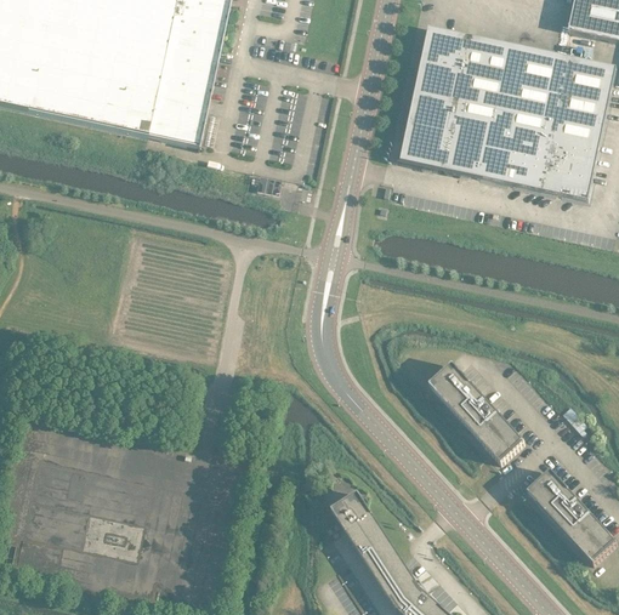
[(0,101),(196,143),(226,0),(0,0),(0,101)]
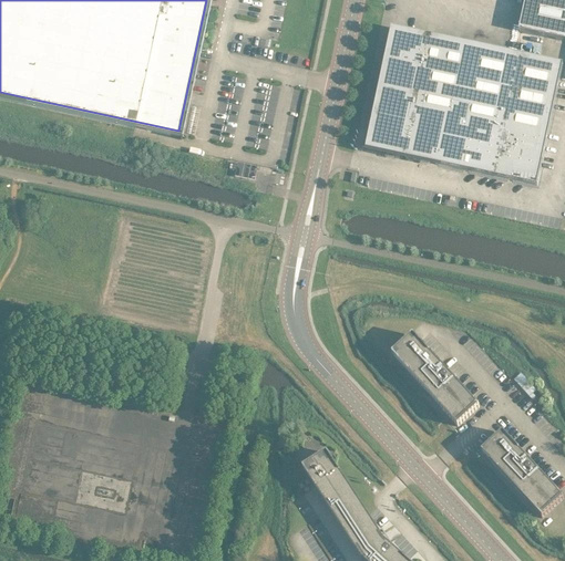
[(522,0),(516,26),(564,35),(564,0),(522,0)]
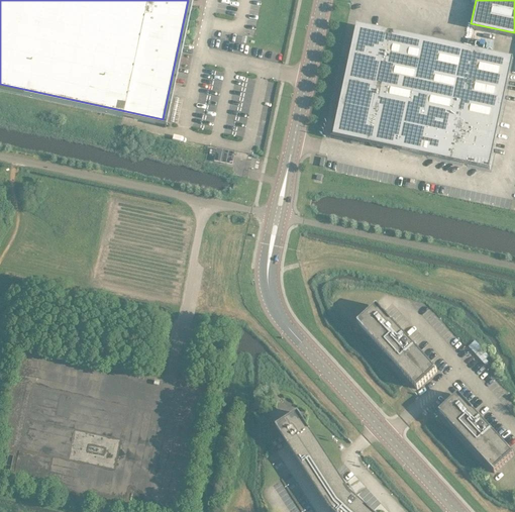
[(354,19),(331,130),(488,164),(511,53),(354,19)]
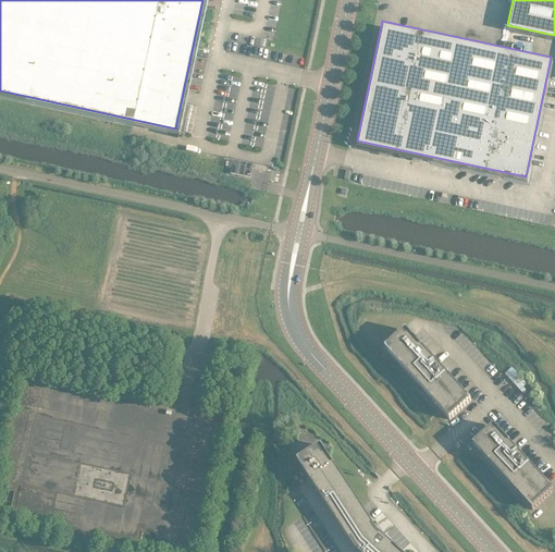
[(250,158),(231,155),(227,168),(247,171),(250,158)]
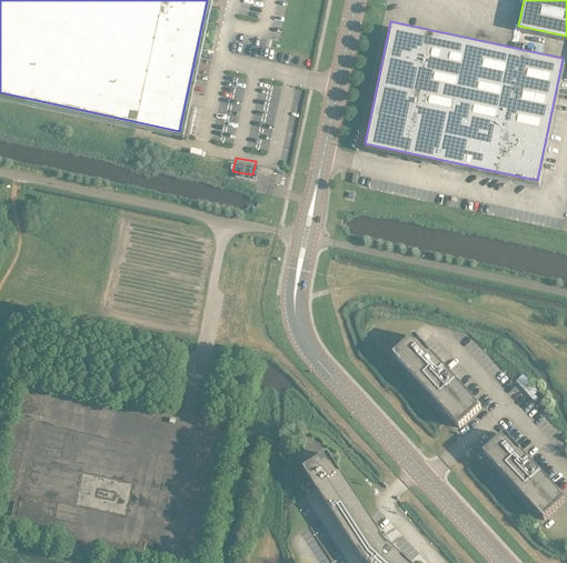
[(478,402),(441,361),(413,330),(391,350),(440,403),(457,422),(478,402)]
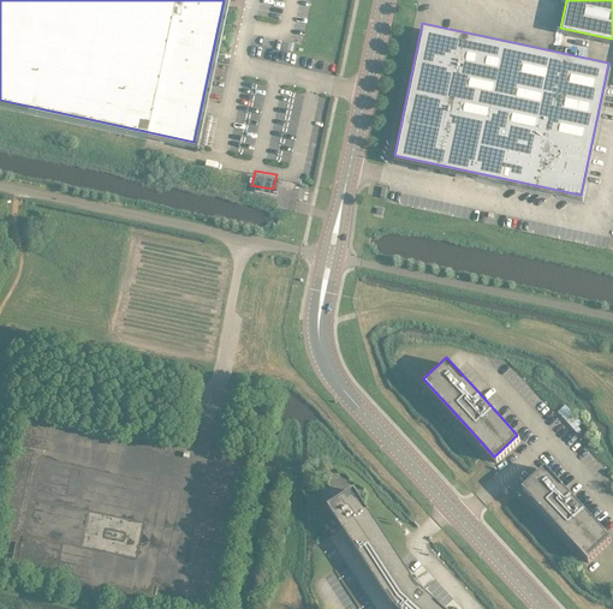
[(567,411),(559,402),(555,406),(564,415),(567,411)]
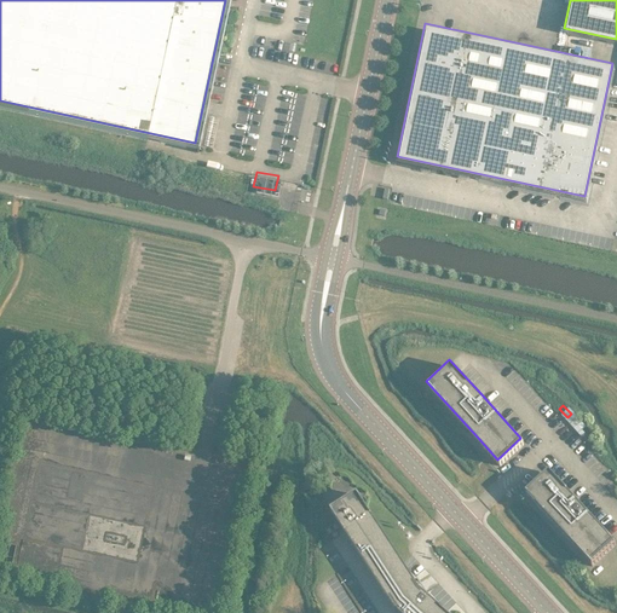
[(568,417),(576,427),(580,423),(571,414),(568,417)]
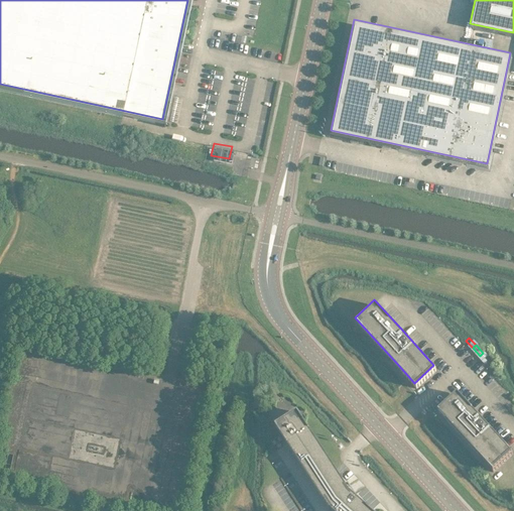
[(511,449),(477,411),(456,388),(436,406),(491,467),(511,449)]
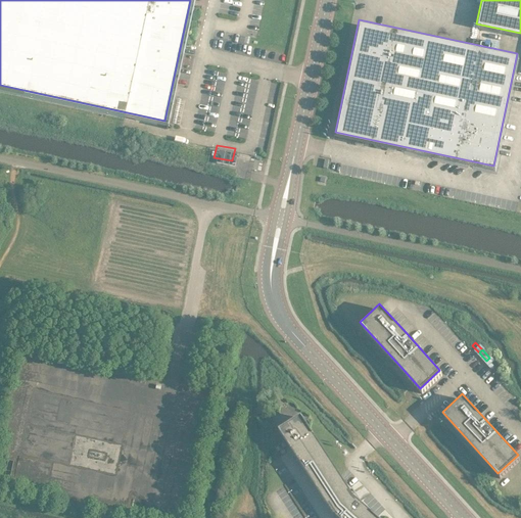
[(277,427),(293,453),(332,511),(339,517),(379,517),(354,496),(352,493),(348,488),(349,488),(299,412),(277,427)]
